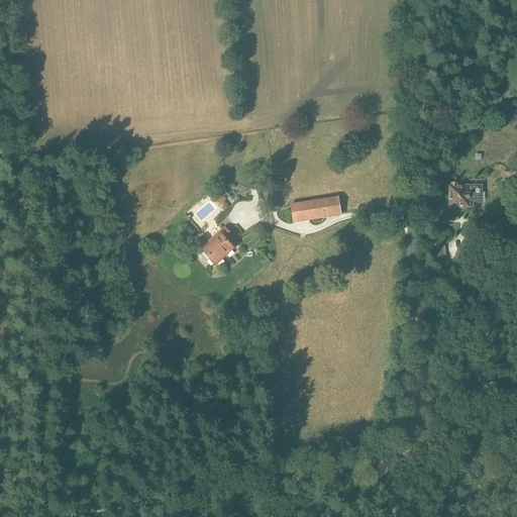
[(516,168),(516,169),(506,169),(506,185),(516,184),(516,168)]
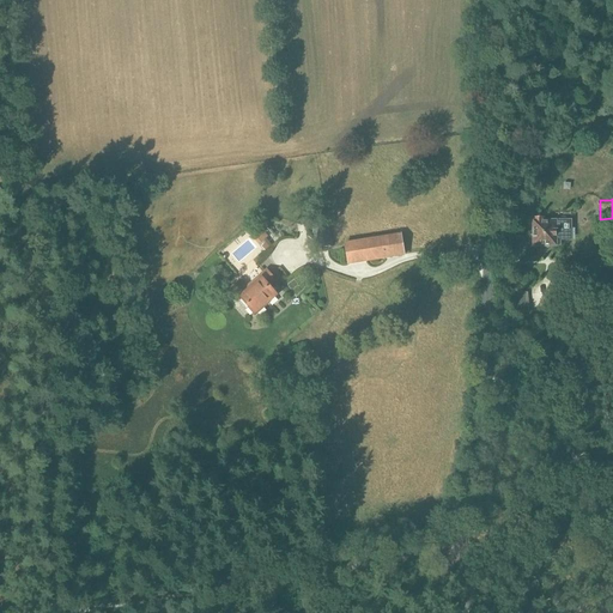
[(564,220),(558,220),(533,220),(534,247),(558,247),(558,240),(564,240),(564,220)]
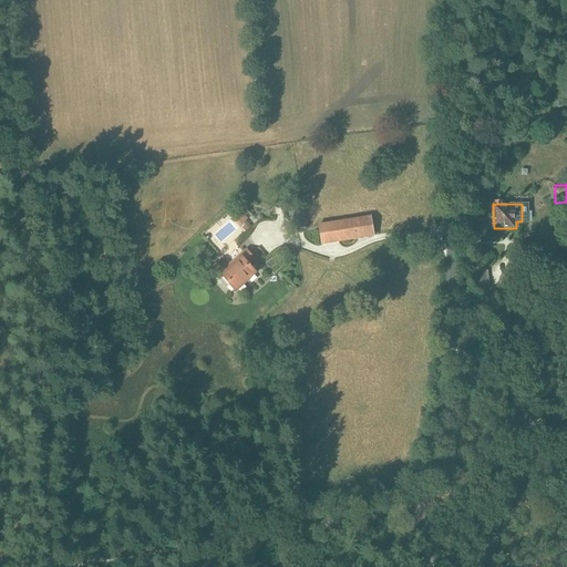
[(243,212),(234,219),(240,227),(249,219),(243,212)]
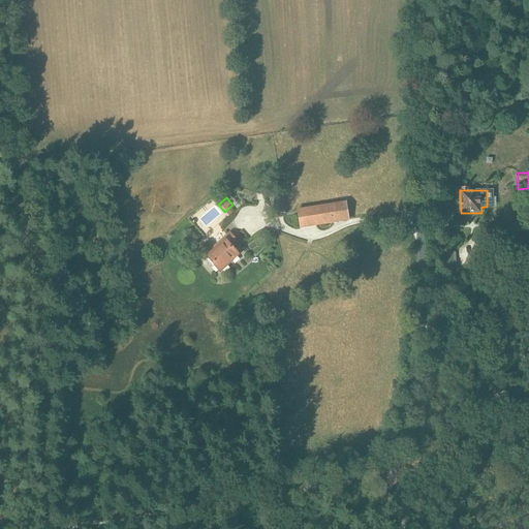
[(347,201),(297,210),(300,229),(350,221),(347,201)]
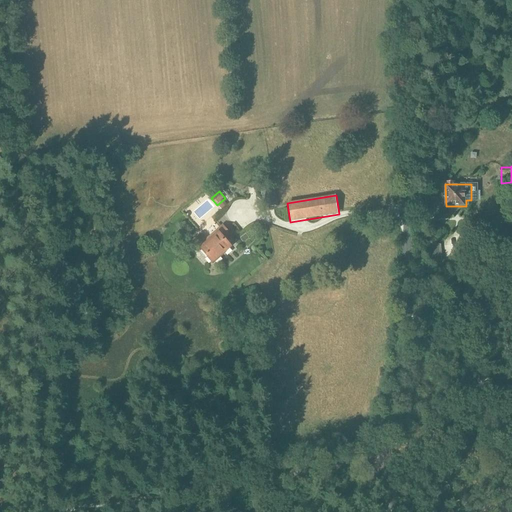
[(197,244),(200,247),(199,248),(213,264),(233,247),(227,240),(232,237),(223,227),(206,241),(203,238),(197,244)]
